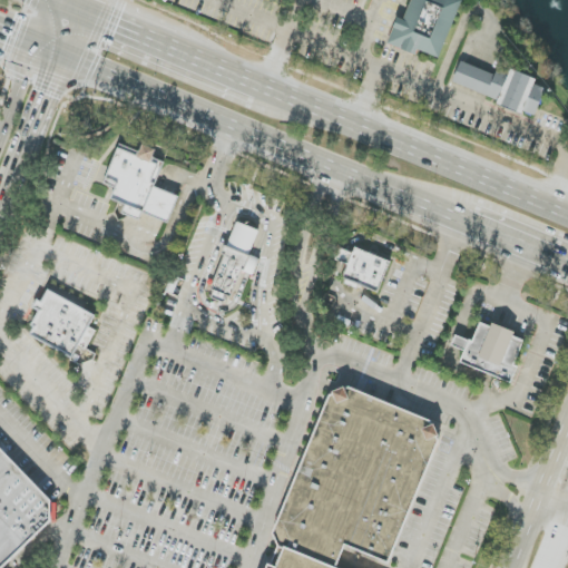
[(408,0),(401,18),(395,16),(385,41),(413,52),(415,47),(437,56),(460,0),(408,0)]
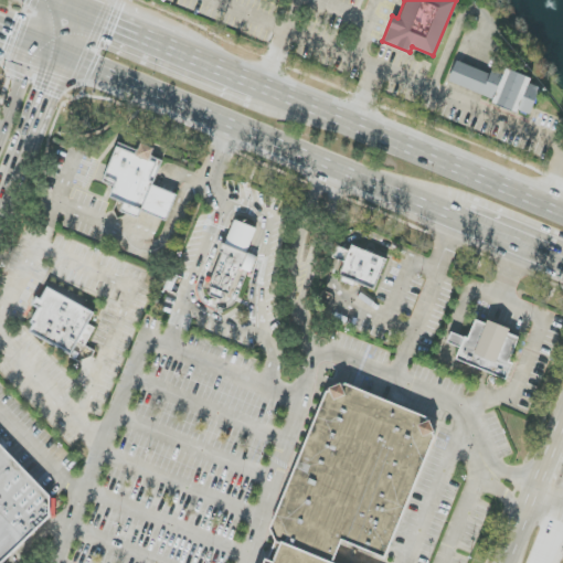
[(446,83),(530,113),(539,86),(528,83),(530,76),(505,66),(501,74),(491,71),(490,72),(455,60),(446,83)]
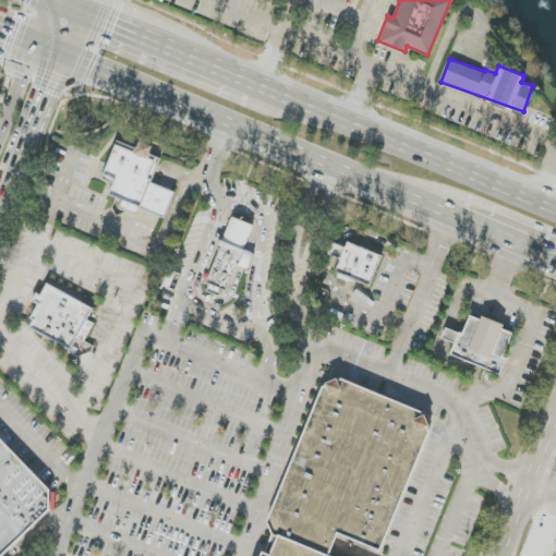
[(173,190),(149,181),(158,156),(148,153),(152,144),(137,140),(135,146),(113,140),(101,178),(111,181),(107,193),(120,197),(118,207),(134,213),(136,206),(165,215),(173,190)]
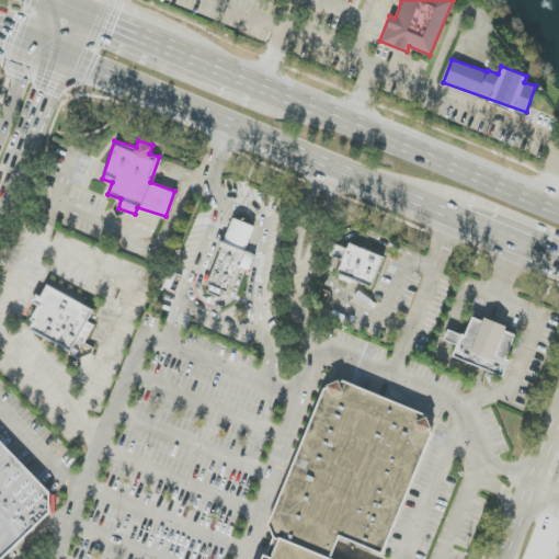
[(232,214),(202,288),(231,304),(264,226),(232,214)]
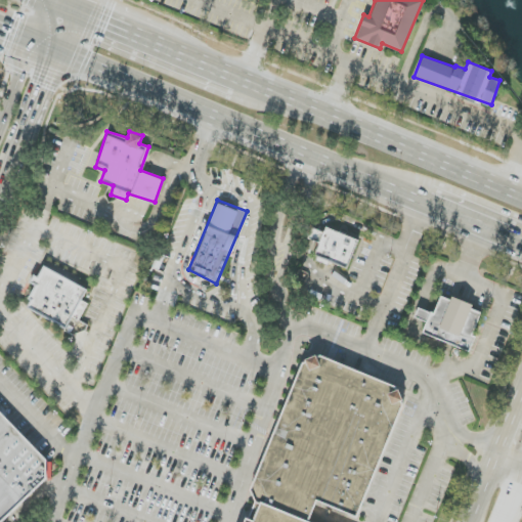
[(357,238),(324,226),(323,230),(310,226),(306,236),(319,242),(314,255),(347,267),(357,238)]
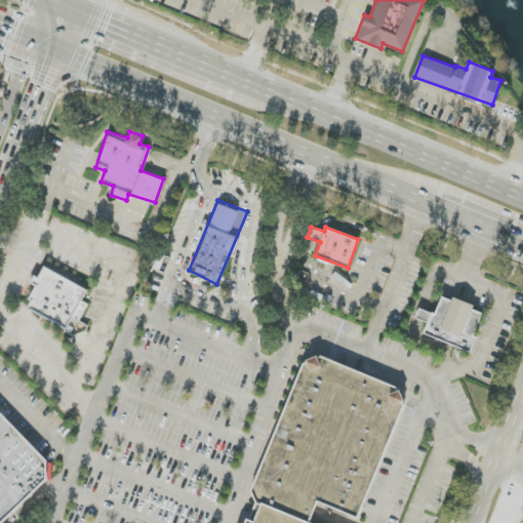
[(43,263),(85,286),(66,324),(27,306),(43,263)]
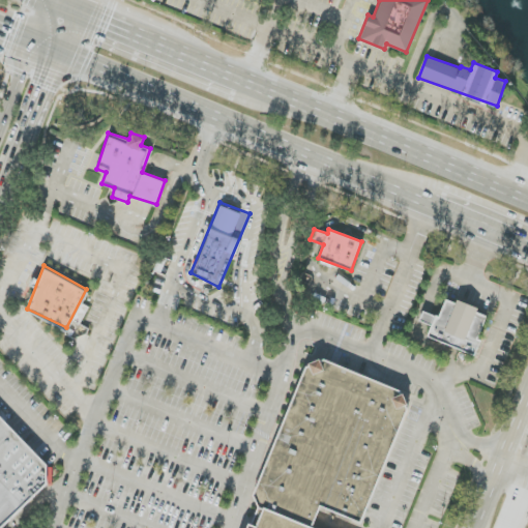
[(474,353),(479,339),(477,338),(485,315),(476,312),(478,306),(456,299),(455,301),(444,298),(438,316),(421,310),(418,320),(431,324),(426,336),(474,353)]
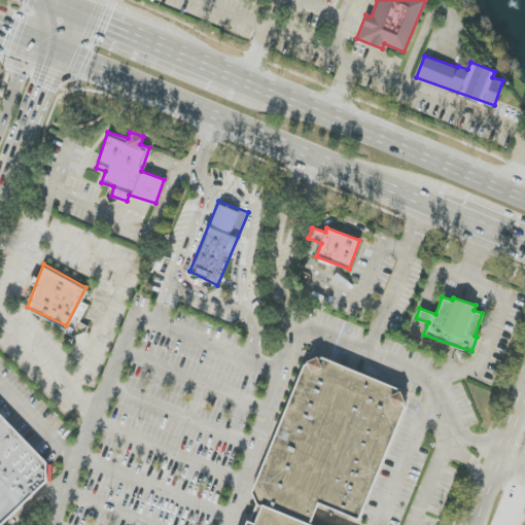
[(304,364),(250,494),(257,504),(248,524),(311,524),(309,524),(318,502),(357,520),(405,407),(398,389),(321,357),(304,364)]
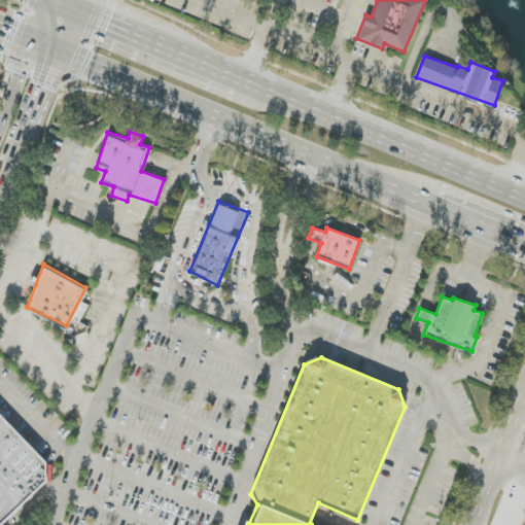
[(0,411),(48,459),(45,479),(0,519),(0,411)]
